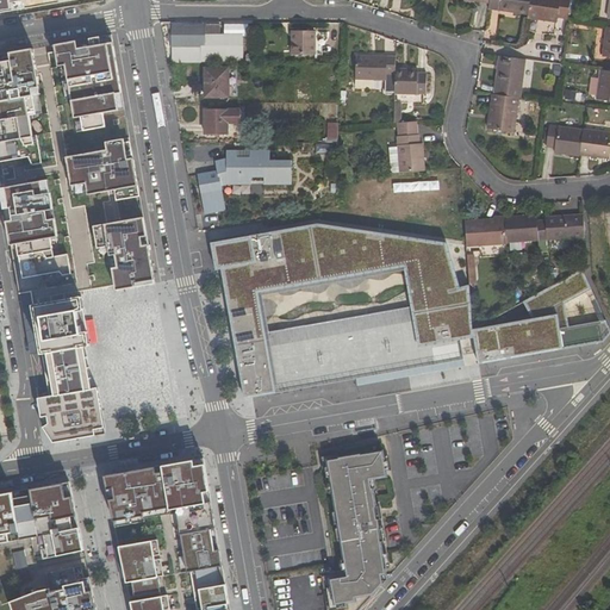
[(529,0),(490,0),(490,4),(489,10),(528,16),(529,0)]
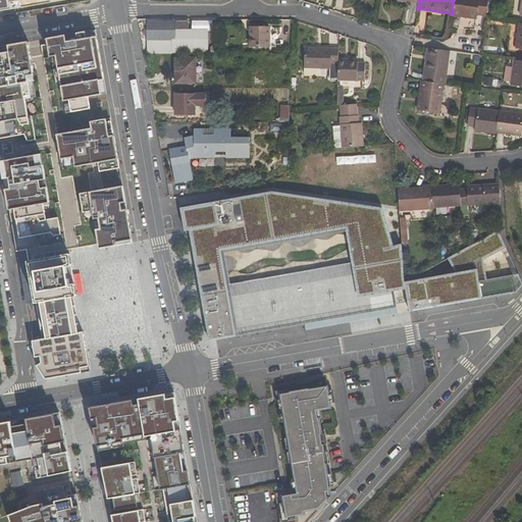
[(476,19),(477,15),(485,16),(487,0),(453,0),(452,13),(452,15),(476,19)]
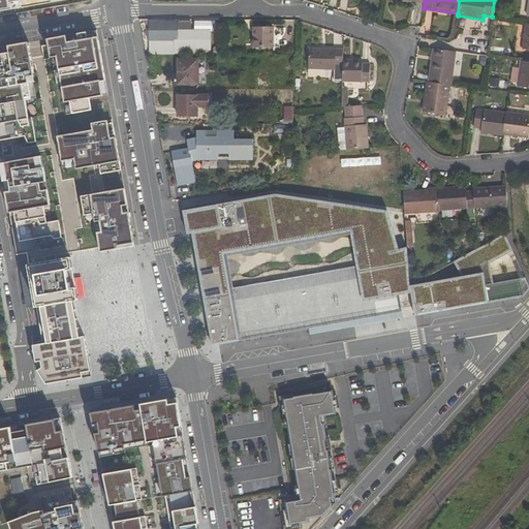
[(151,40),(178,40),(179,32),(191,32),(191,22),(151,22),(151,40)]
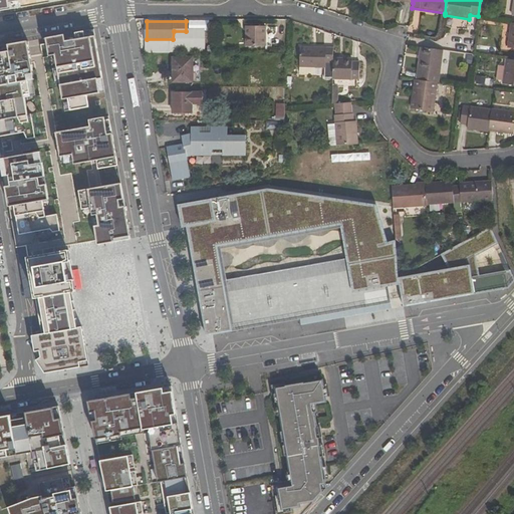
[(249,34),(246,34),(246,45),(266,45),(266,27),(249,28),(249,34)]
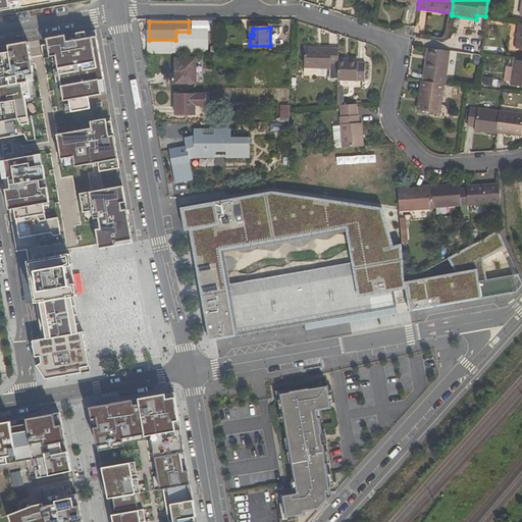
[(69,101),(71,112),(91,109),(89,98),(102,95),(99,82),(104,81),(97,38),(92,39),(87,40),(86,33),(76,35),(65,37),(47,40),(49,48),(50,58),(56,57),(58,69),(61,87),(64,102),(69,101)]
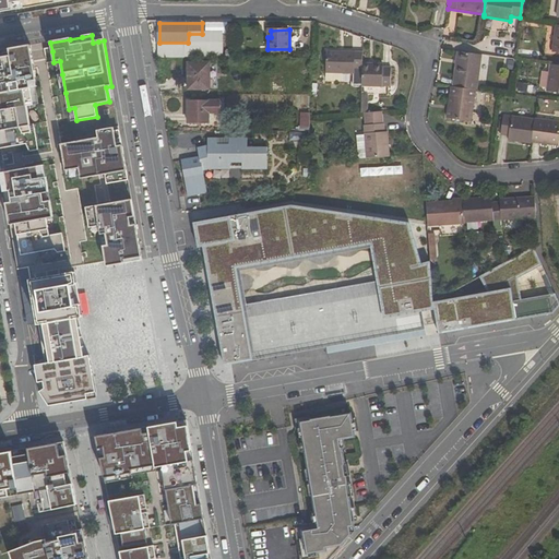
[(27,107),(34,106),(31,88),(38,87),(36,80),(31,46),(9,49),(11,57),(2,58),(0,51),(0,50),(0,149),(3,149),(26,144),(31,152),(38,150),(34,125),(31,126),(27,107)]
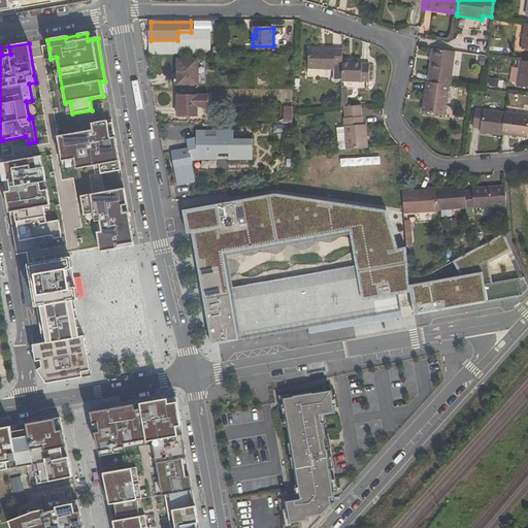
[(342,60),(343,48),(309,47),(307,69),(334,71),(335,64),(342,65),(342,60)]
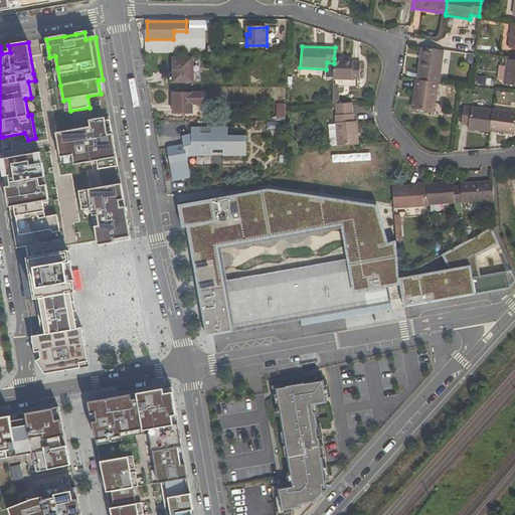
[(445,50),(421,47),(416,79),(439,82),(440,82),(445,50)]
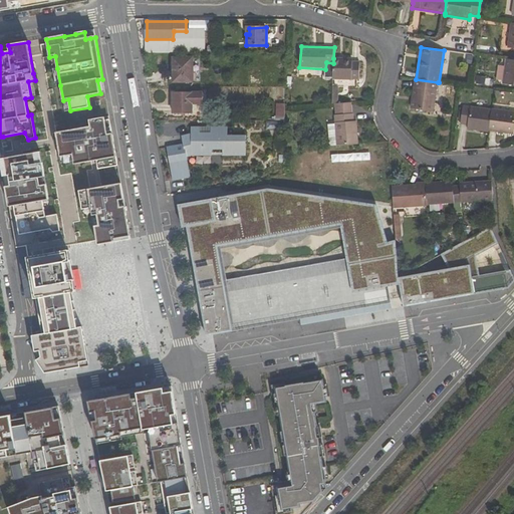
[(192,81),(193,58),(174,58),(174,81),(192,81)]
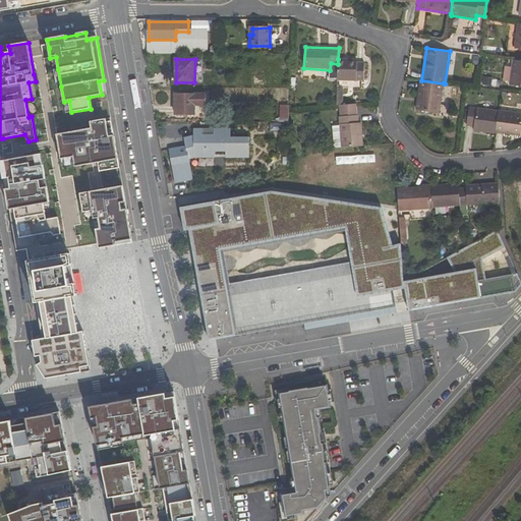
[(358,62),(358,60),(338,59),(338,64),(337,80),(357,81),(358,80),(364,80),(364,62),(358,62)]
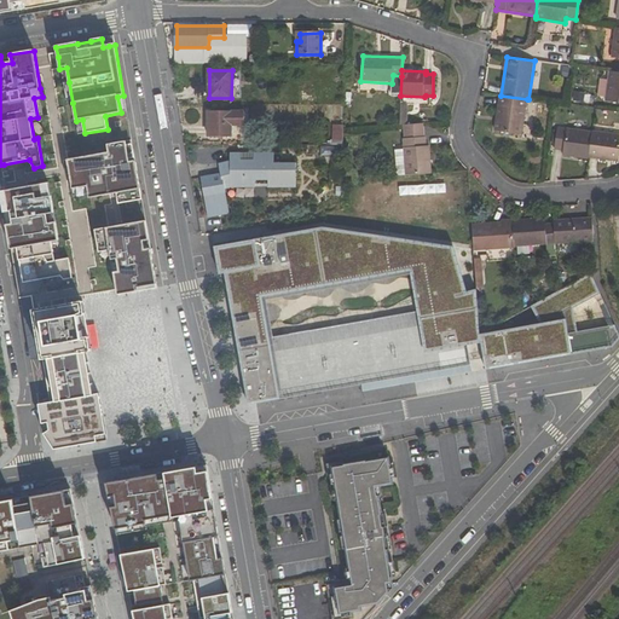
[(606,102),(618,103),(618,71),(609,71),(606,102)]
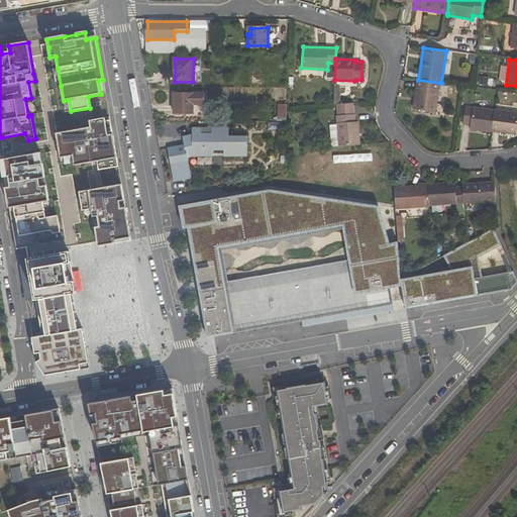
[(417,80),(413,109),(436,112),(440,83),(418,80),(417,80)]
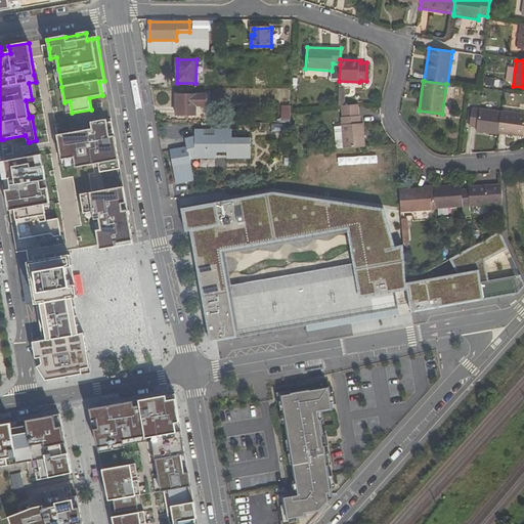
[(177,115),(195,116),(195,106),(206,106),(206,94),(198,94),(197,95),(177,95),(177,115)]
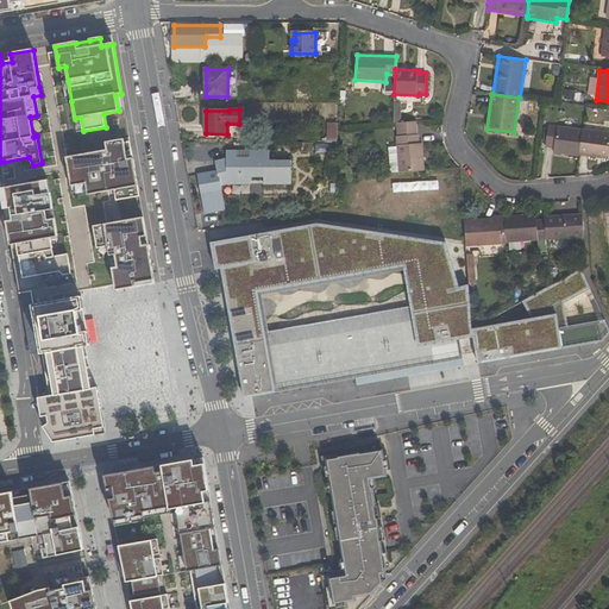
[(394,137),(395,146),(388,146),(384,149),(387,174),(425,170),(422,144),(419,144),(418,121),(395,124),(396,137),(394,137)]
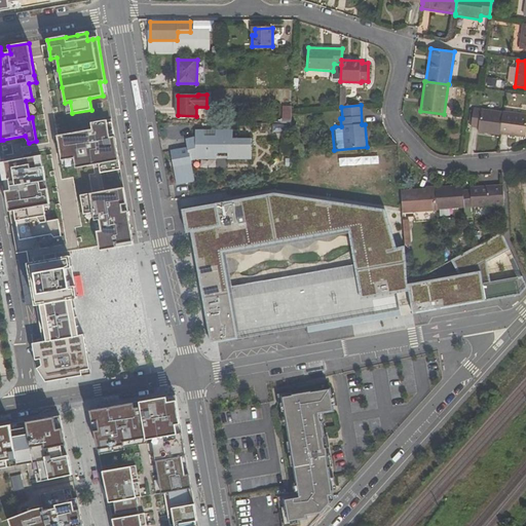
[(292,107),(284,106),(283,123),(292,123),(292,111),(292,107)]
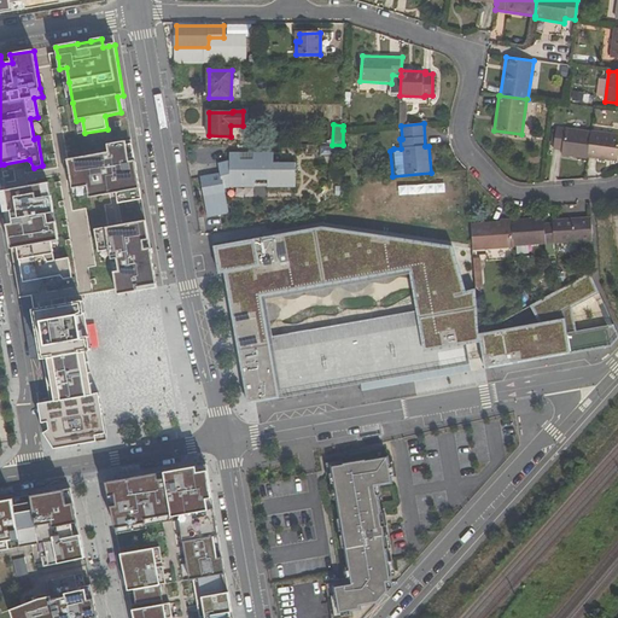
[(557,128),(554,150),(563,151),(561,155),(588,158),(588,157),(590,132),(557,128)]
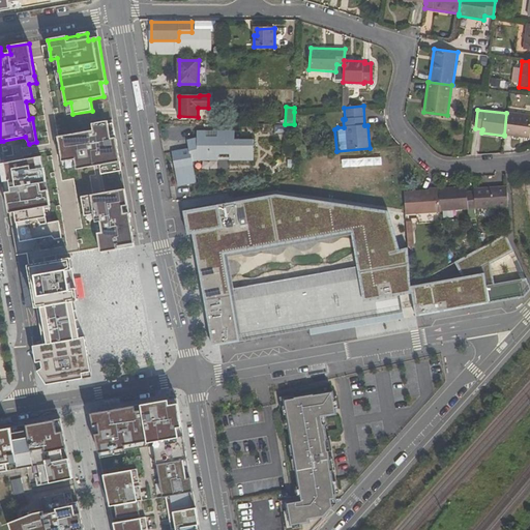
[(504,135),(529,138),(529,137),(529,115),(506,113),(504,135)]
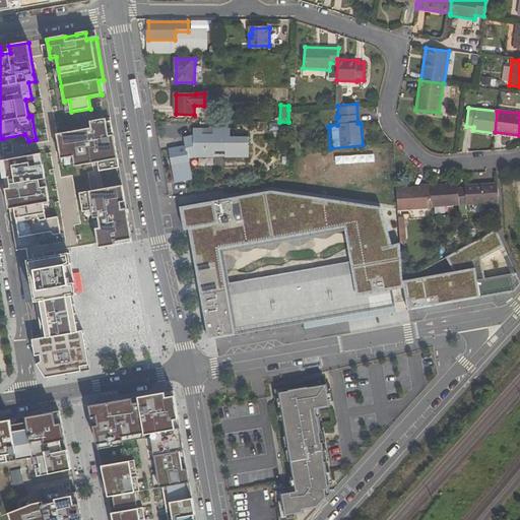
[(75,167),(98,163),(99,172),(119,168),(118,158),(115,144),(111,145),(109,136),(109,134),(107,123),(106,119),(90,122),(91,128),(57,134),(61,158),(73,156),(75,167)]
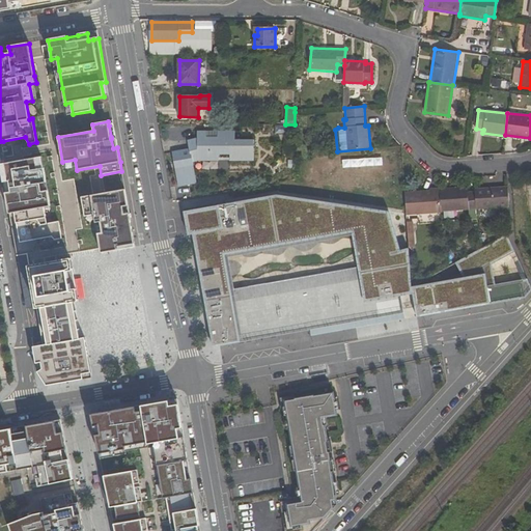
[(230,161),(254,161),(254,140),(235,140),(235,131),(218,131),(218,138),(206,138),(206,131),(197,132),(197,138),(188,140),(190,148),(172,151),(178,187),(197,184),(193,162),(196,161),(219,161),(219,155),(230,155),(230,161)]
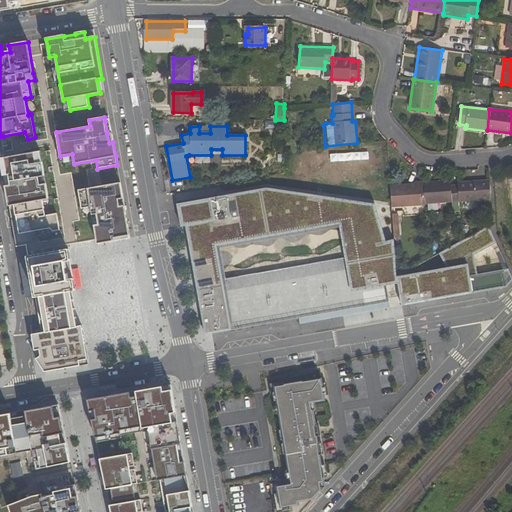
[(60,230),(57,213),(46,215),(45,210),(43,200),(49,199),(46,184),(40,185),(39,177),(45,176),(42,162),(40,152),(22,155),(1,159),(4,175),(9,174),(11,185),(6,186),(9,206),(14,205),(16,215),(19,233),(50,228),(53,231),(60,230)]
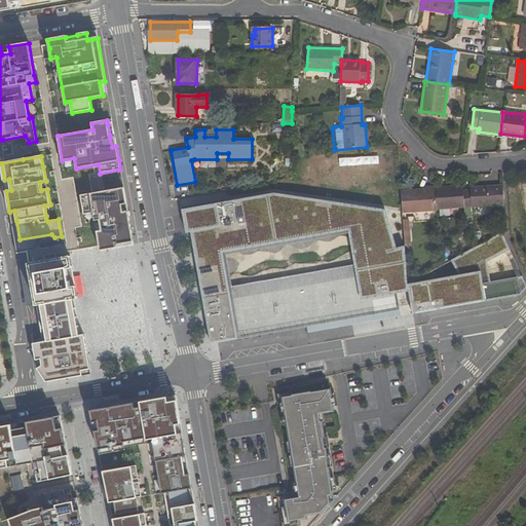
[(471,191),(473,208),(504,205),(503,186),(471,188),(471,191)]
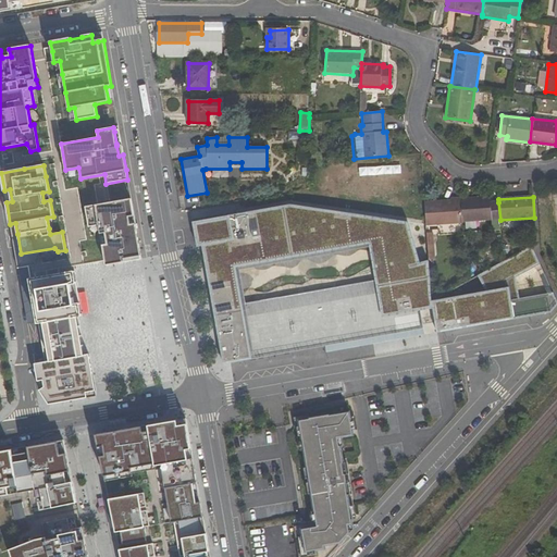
[(461,198),(450,198),(450,200),(424,202),(426,225),(462,222),(461,198)]
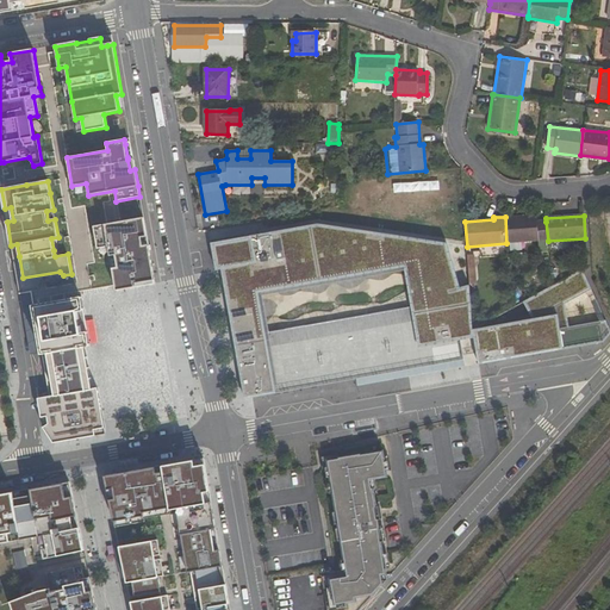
[(537,223),(537,218),(517,221),(517,217),(505,217),(506,243),(548,241),(546,222),(537,223)]
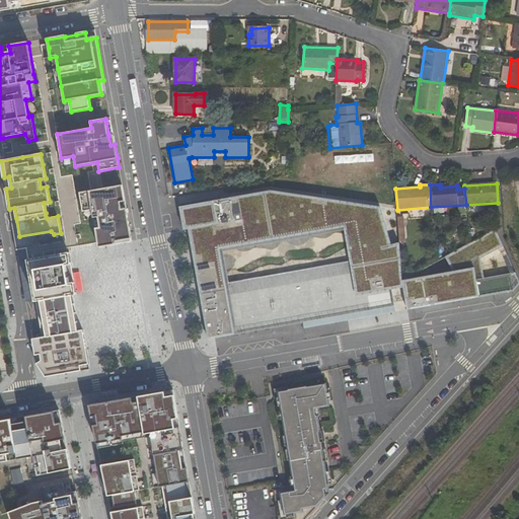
[(125,201),(122,186),(88,191),(80,193),(83,211),(84,216),(92,215),(93,218),(98,217),(100,227),(95,228),(97,241),(98,247),(132,241),(126,209),(122,209),(120,202),(125,201)]
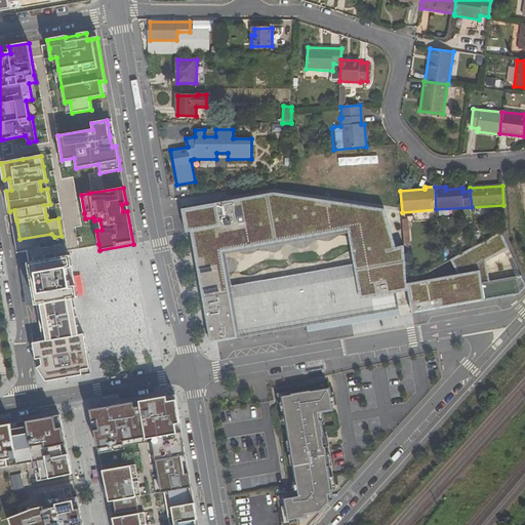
[(352,314),(399,306),(397,292),(392,264),(344,273),(348,294),(342,295),(341,288),(287,298),(285,283),(230,293),(229,286),(223,251),(349,230),(372,225),(368,206),(274,193),(182,209),(187,233),(191,232),(211,342),(308,325),(309,331),(354,324),(352,314)]
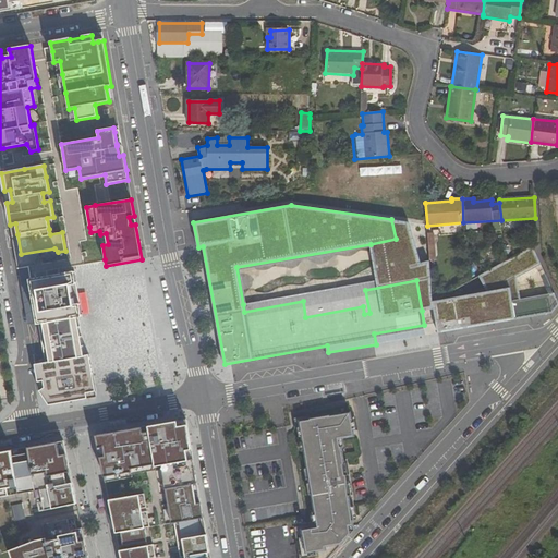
[(243,304),(244,312),(303,301),(305,317),(363,306),(364,314),(370,313),(365,290),(416,280),(422,311),(434,308),(433,303),(429,262),(421,264),(409,222),(391,219),(396,239),(371,244),(377,280),(243,304)]
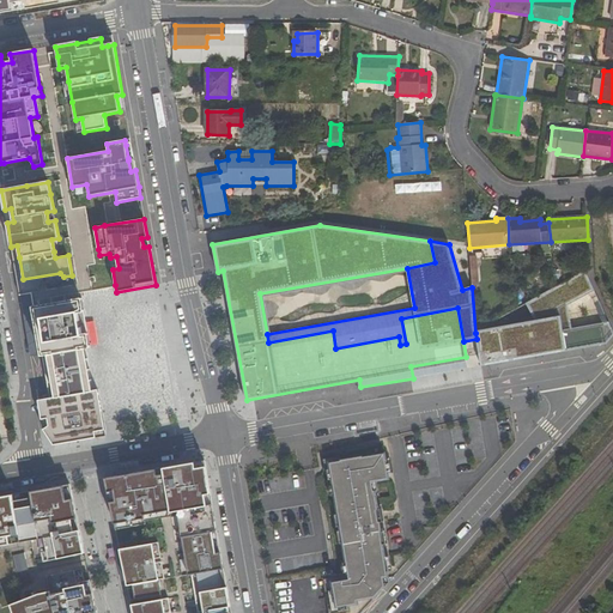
[(480,354),(481,365),(606,344),(612,335),(612,328),(610,322),(563,329),(557,309),(594,290),(586,271),(526,303),(532,325),(475,333),(477,339),(480,354)]
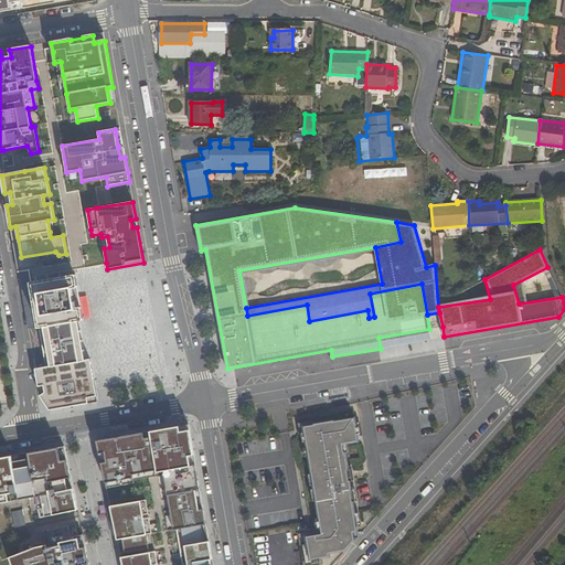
[(31,280),(48,277),(45,267),(29,269),(31,280)]
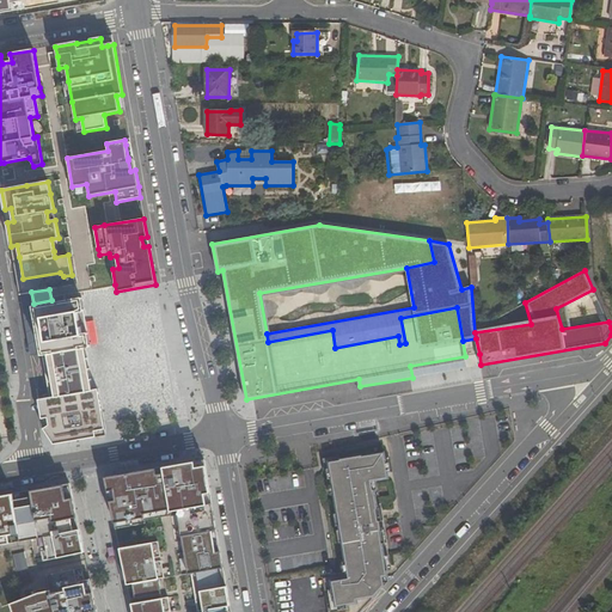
[(85,391),(78,348),(90,347),(87,334),(84,310),(81,298),(34,306),(42,354),(53,353),(60,396),(37,399),(40,418),(46,417),(47,426),(42,429),(51,444),(105,435),(97,390),(85,391)]
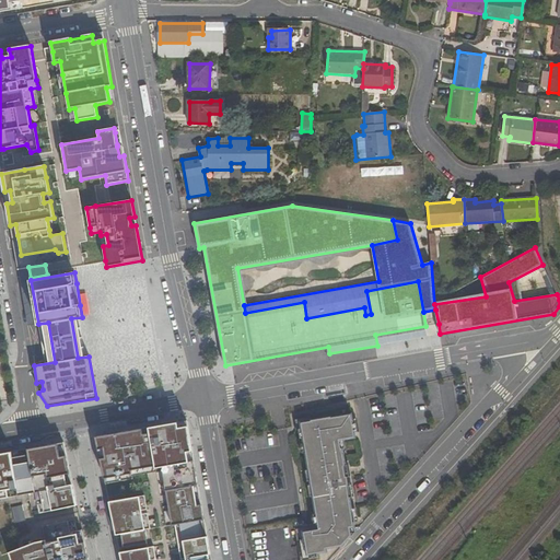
[(375,335),(377,346),(428,336),(426,326),(375,335)]
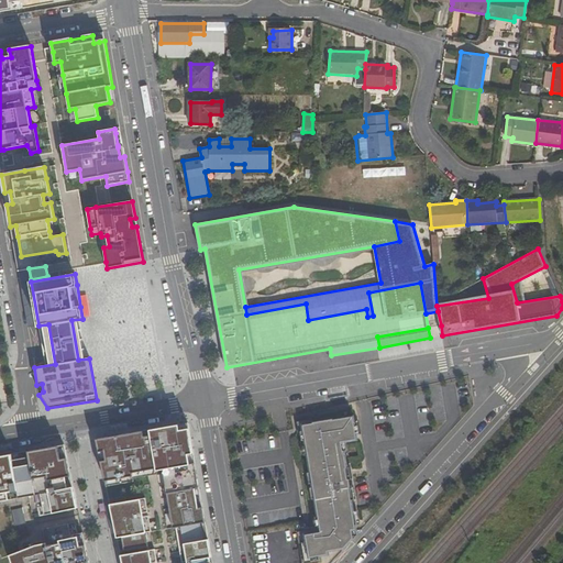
[(320,528),(298,532),(302,562),(332,562),(355,538),(354,531),(357,530),(342,443),(359,440),(354,416),(334,419),(334,418),(313,422),(313,423),(302,424),(320,528)]
